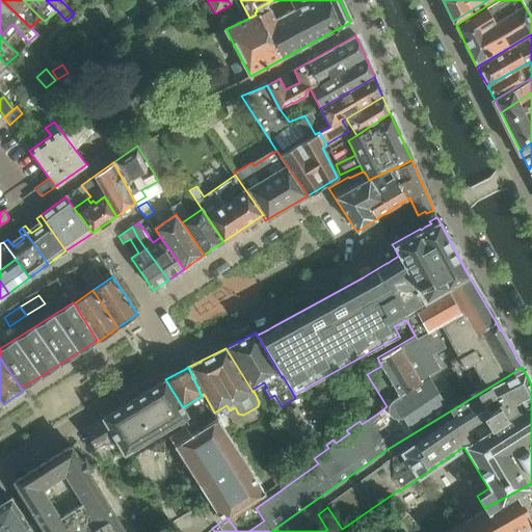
[(183,407),(165,379),(103,418),(122,449),(124,453),(187,415),(183,407)]
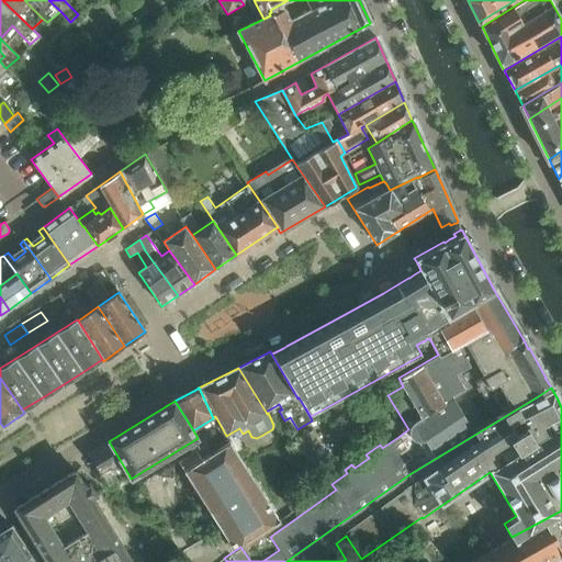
[(109,441),(88,454),(108,486),(128,474),(109,441)]
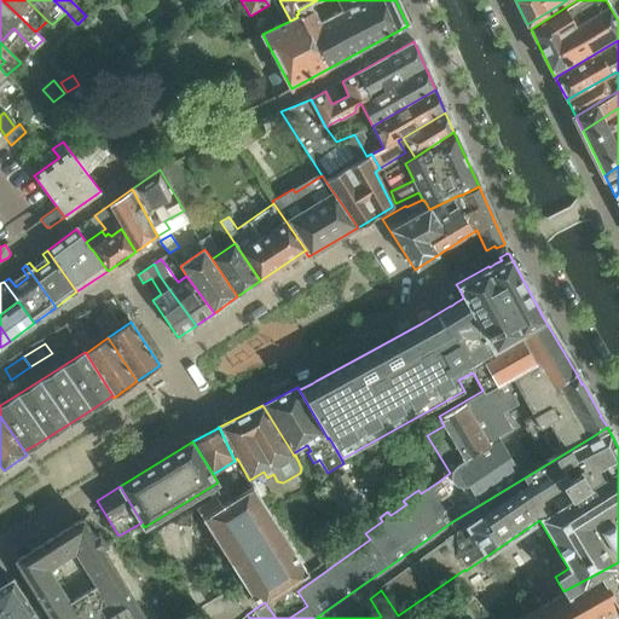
[(192,510),(151,536),(156,539),(204,618),(241,618),(247,614),(258,607),(308,573),(253,486),(246,491),(221,505),(215,496),(196,508),(202,518),(202,519),(247,590),(243,593),(237,584),(207,603),(186,571),(191,567),(191,515),(191,514),(192,513),(192,510)]
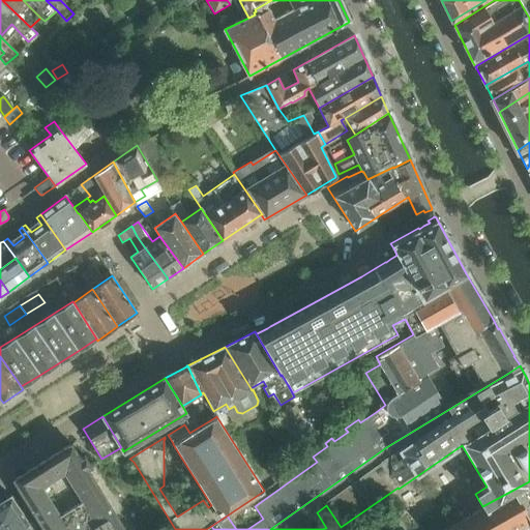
[(135,529),(93,464),(93,463),(90,465),(85,457),(80,459),(70,444),(13,479),(33,511),(30,513),(39,528),(42,526),(45,529),(135,529)]
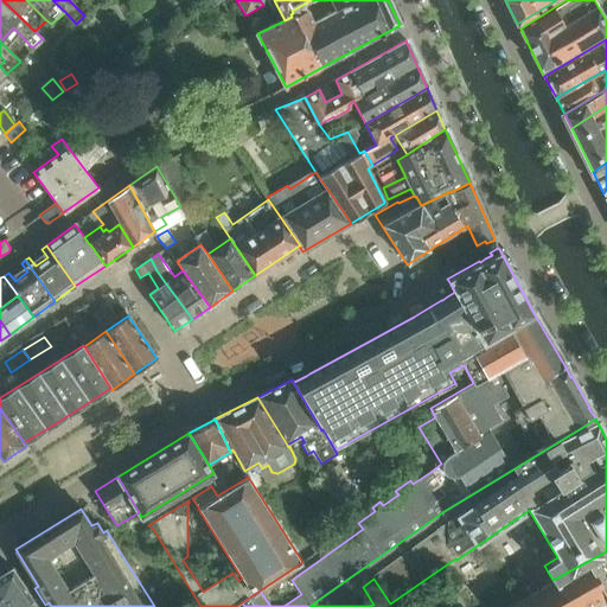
[(606,606),(606,551),(553,580),(506,606),(606,606)]
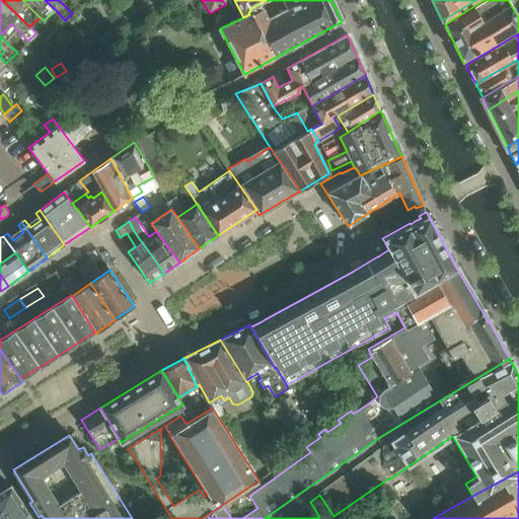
[(0,492),(0,518),(32,518),(23,505),(22,504),(11,487),(12,487),(11,485),(10,486),(9,486),(0,492)]
